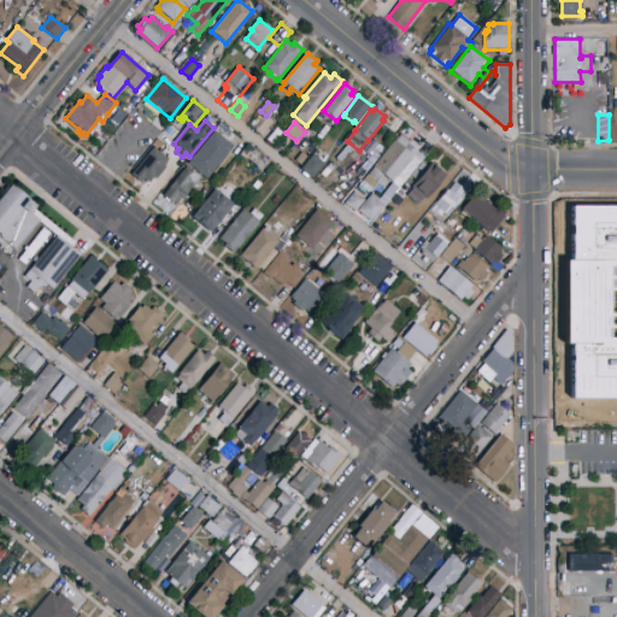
[(271,145),(266,141),(276,129),(281,133),(271,145)]
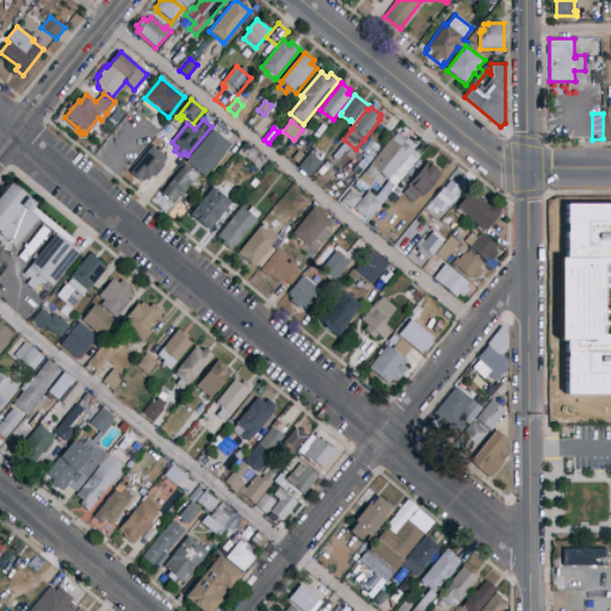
[(204,178),(185,162),(213,130),(230,144),(204,178)]
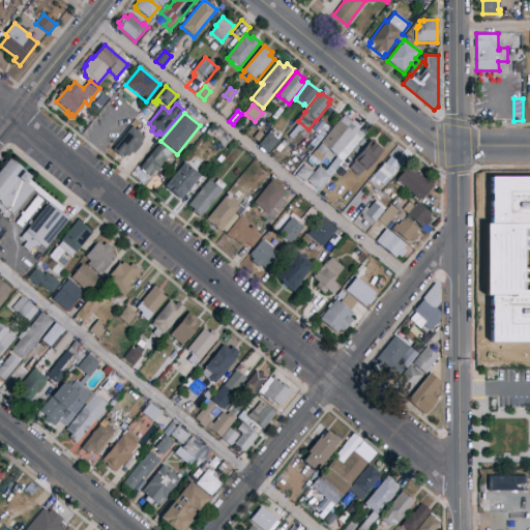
[(317,166),(308,158),(339,121),(340,121),(344,116),(352,122),(351,124),(358,130),(366,120),(372,124),(364,135),(344,162),(318,194),(305,184),(320,166),(326,171),(336,157),(328,151),(317,166)]
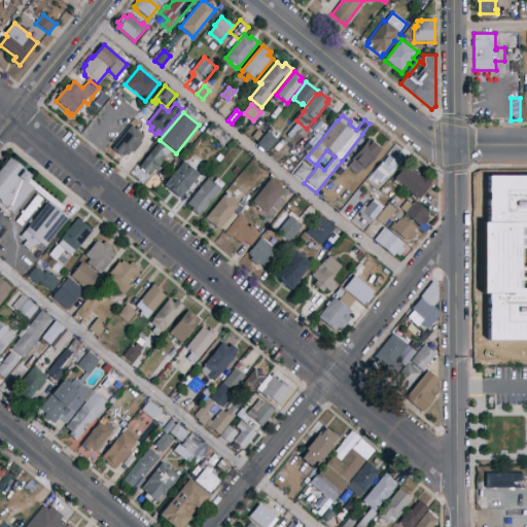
[(223,147),(219,144),(219,142),(206,131),(212,124),(231,138),(223,147)]
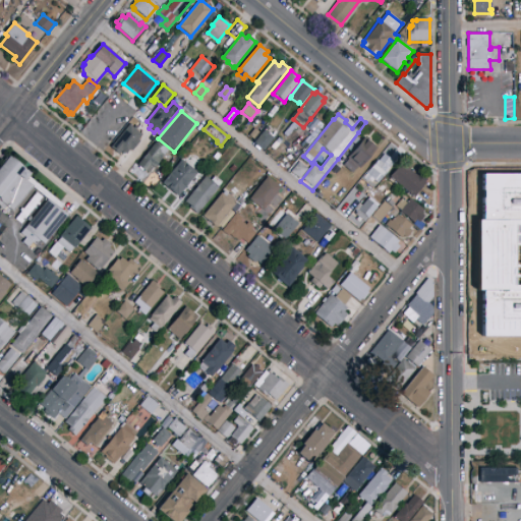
[(110,148),(129,124),(141,134),(137,138),(139,140),(131,151),(129,149),(122,155),(119,153),(118,154),(110,148)]
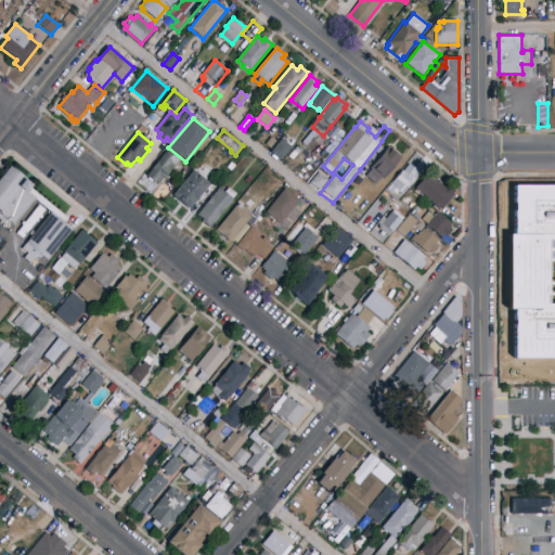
[(280,160),(270,153),(281,139),(291,146),(280,160)]
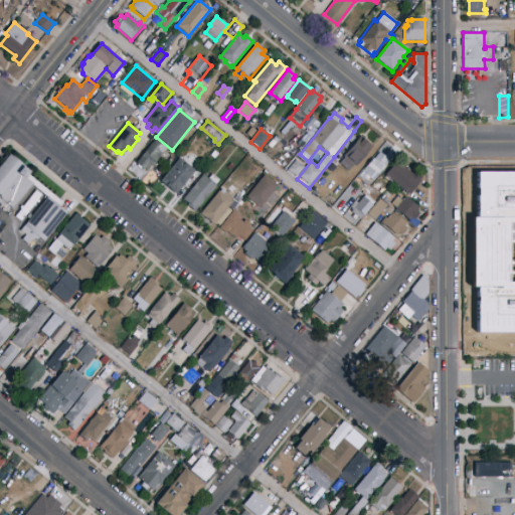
[(354,166),(348,172),(339,164),(344,157),(343,156),(360,136),(372,146),(354,166)]
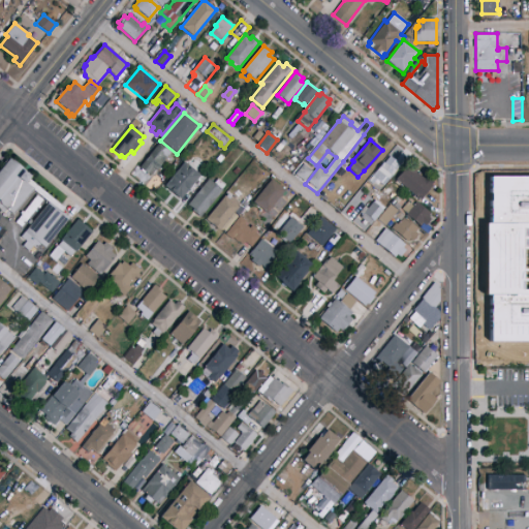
[(139,167),(160,143),(172,152),(156,170),(155,169),(150,176),(139,167)]
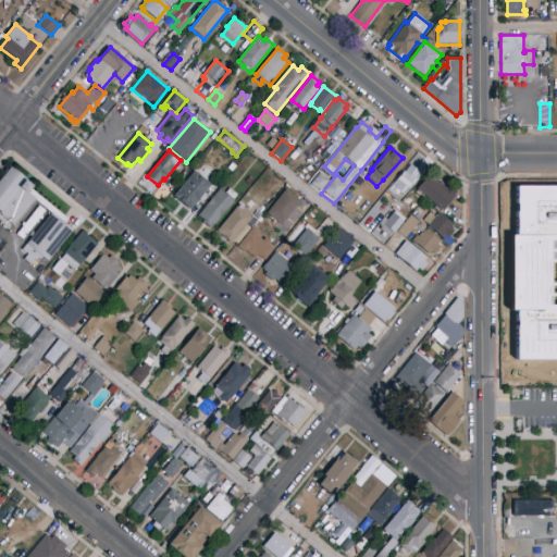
[(404,196),(396,189),(393,195),(388,190),(392,186),(404,171),(405,172),(410,164),(422,174),(404,196)]
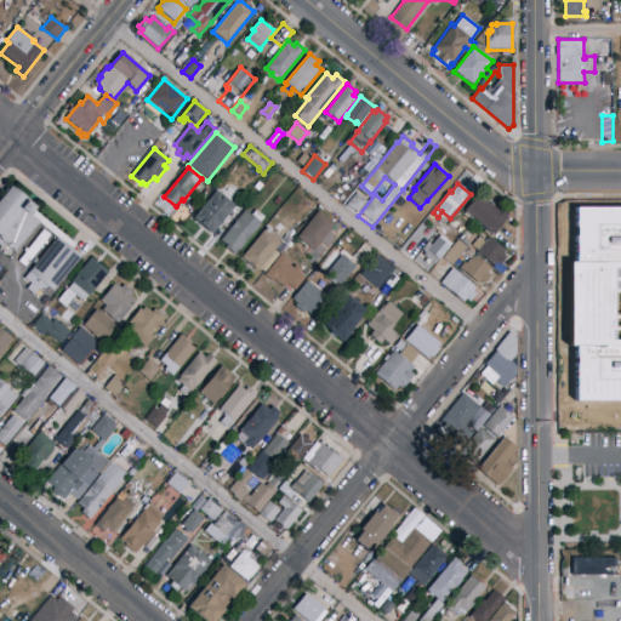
[(38,222),(15,251),(12,250),(9,255),(0,246),(0,198),(11,184),(36,206),(33,210),(77,245),(73,250),(80,257),(52,291),(46,286),(43,292),(39,290),(34,296),(27,289),(32,284),(24,278),(57,238),(38,222)]
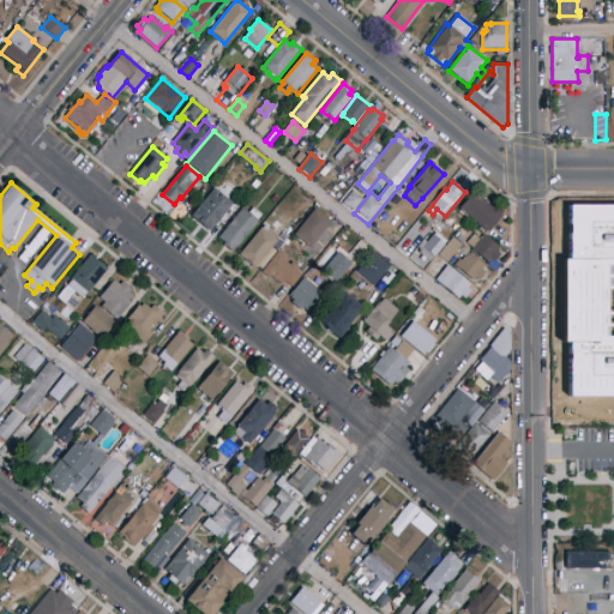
[(209,232),(191,216),(215,188),(232,204),(209,232)]
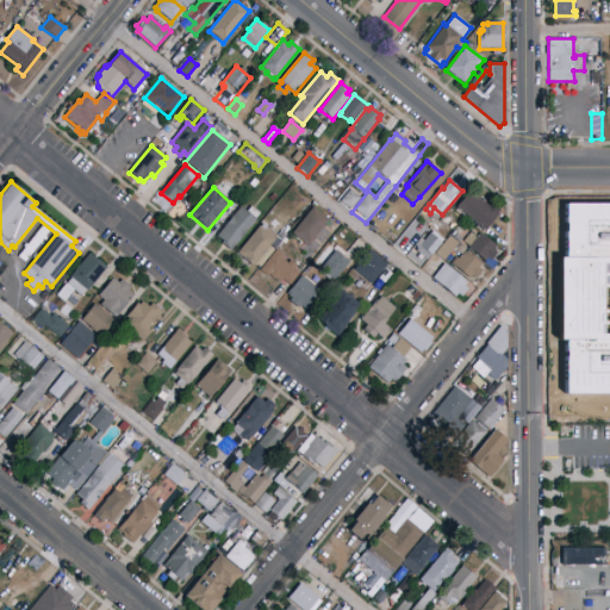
[(485,231),(456,207),(471,191),(472,192),(474,188),(483,195),(480,198),(490,206),(492,203),(500,210),(498,213),(499,215),(485,231)]
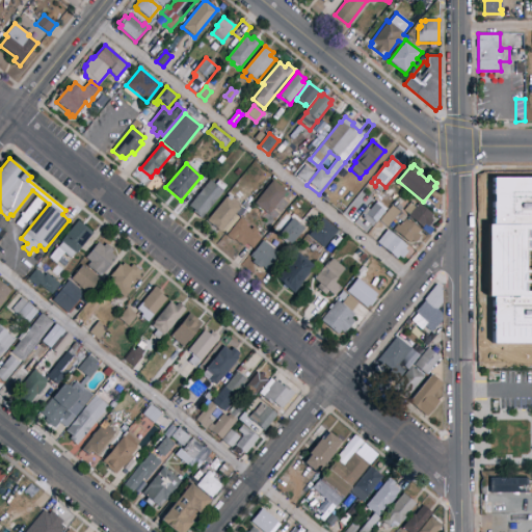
[(306,183),(297,176),(306,165),(315,173),(306,183)]
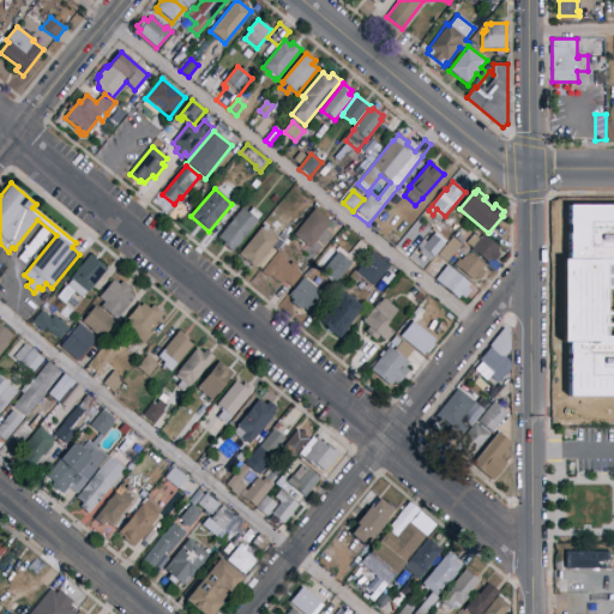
[(232,254),(221,246),(223,242),(218,239),(242,208),(248,212),(253,208),(262,215),(232,254)]
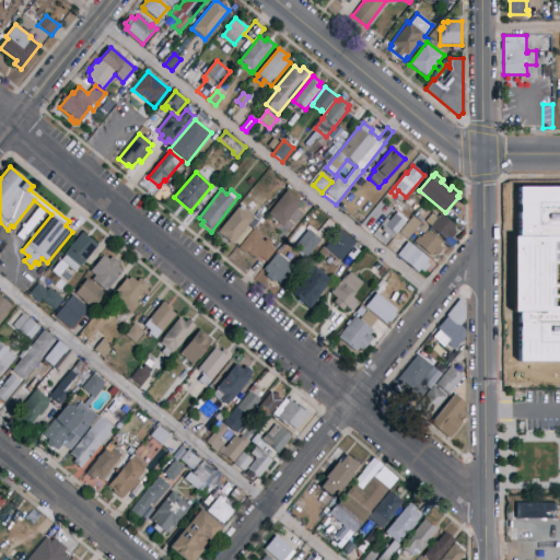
[(282,226),(267,216),(288,189),(302,201),(282,226)]
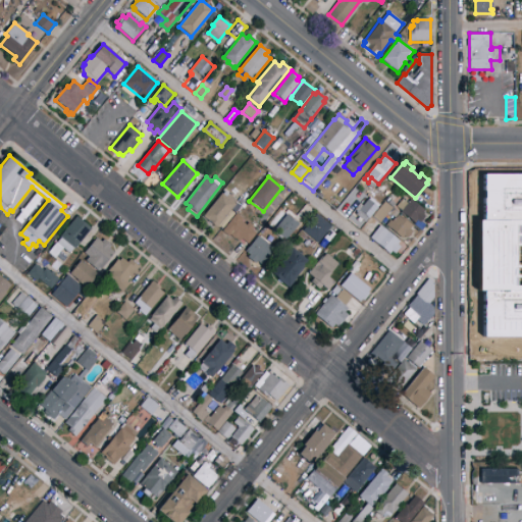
[(348,176),(358,185),(350,195),(340,187),(348,176)]
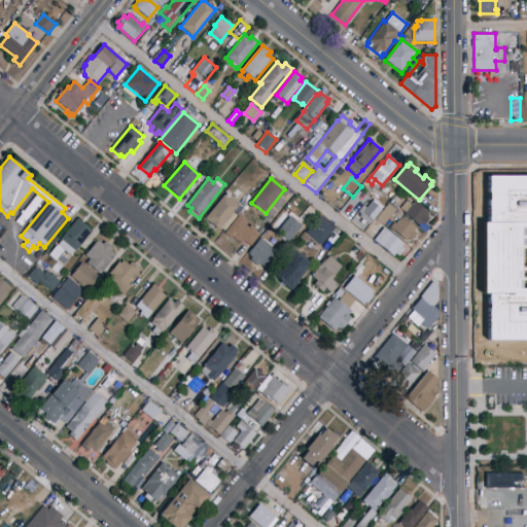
[(218,231),(205,219),(224,196),(224,197),(227,194),(239,203),(236,206),(237,207),(218,231)]
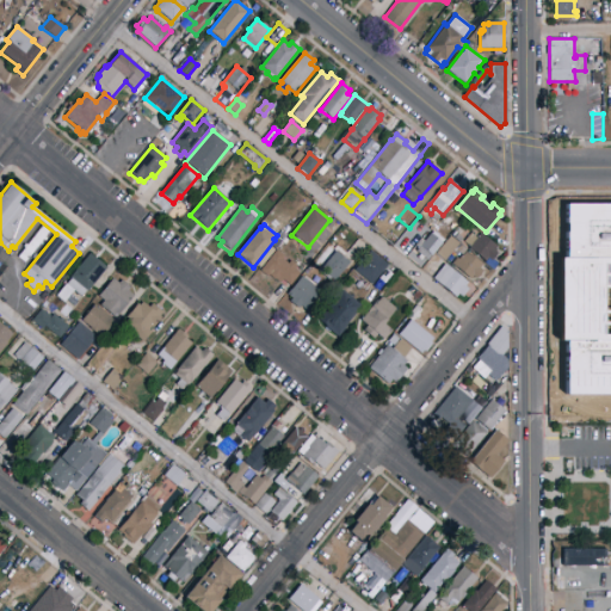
[(427,261),(417,252),(418,250),(414,246),(421,238),(425,241),(433,232),(444,240),(427,261)]
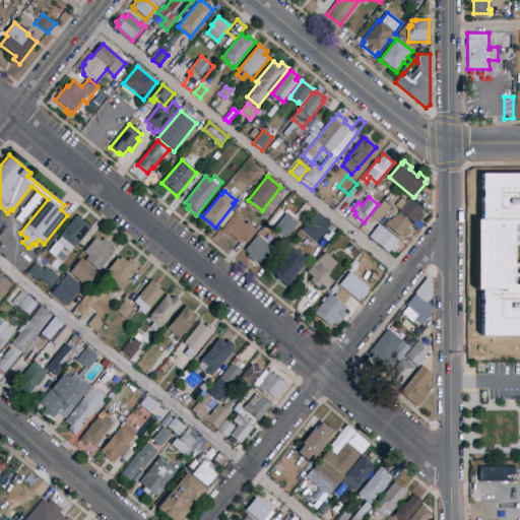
[(413,222),(399,211),(400,210),(394,206),(401,198),(406,203),(409,199),(424,210),(421,213),(424,215),(418,221),(415,219),(413,222)]
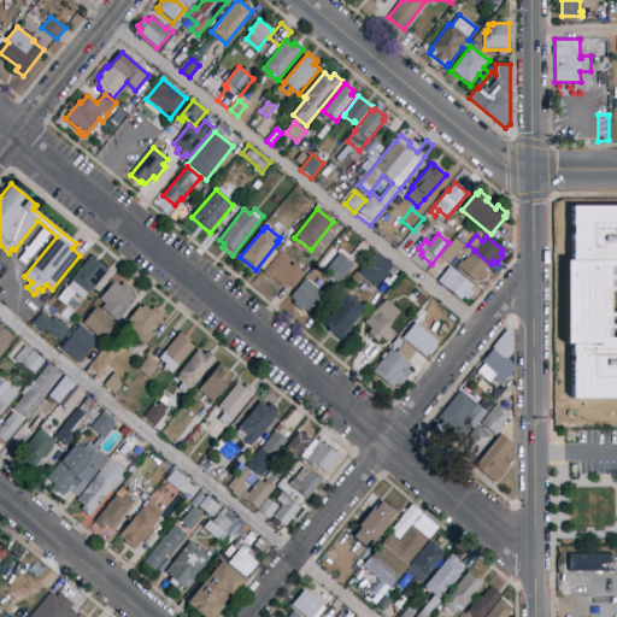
[(440,257),(456,239),(471,253),(466,258),(464,257),(463,258),(458,254),(456,256),(462,260),(456,266),(451,262),(450,264),(440,257)]
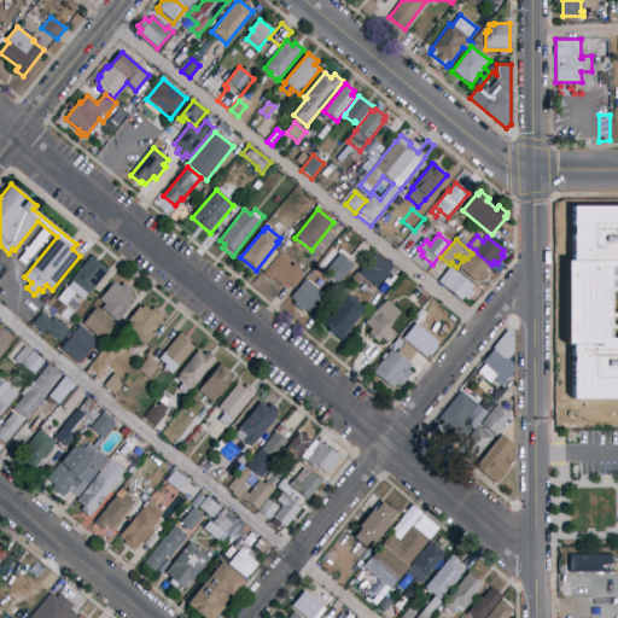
[(303,277),(293,290),(290,287),(287,290),(281,285),(280,286),(272,279),(270,281),(263,274),(280,254),(289,260),(286,262),(292,267),(293,264),(301,269),(298,273),(303,277)]
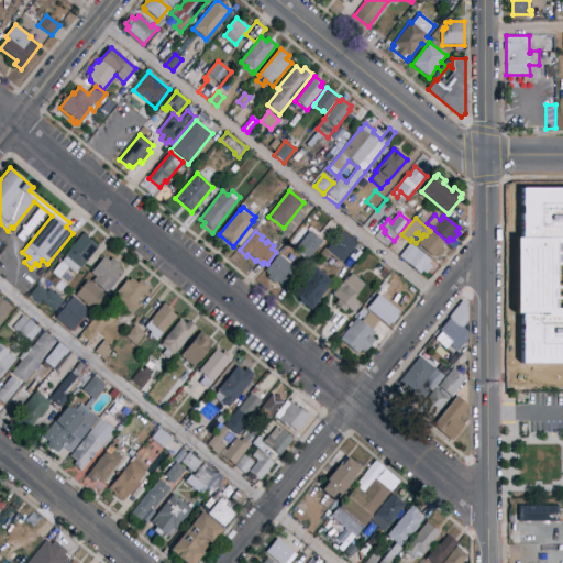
[(343,263),(326,250),(341,231),(357,244),(343,263)]
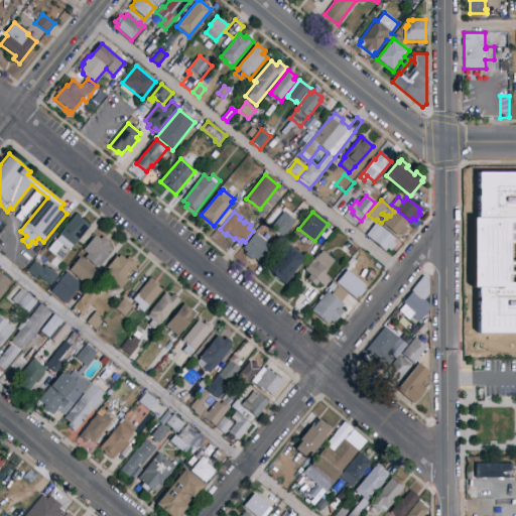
[(282,237),(271,228),(283,213),(295,222),(282,237)]
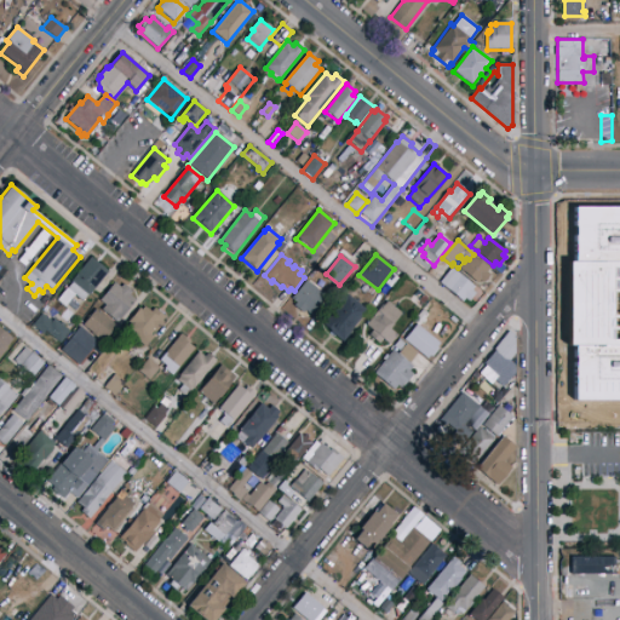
[(477,283),(459,269),(464,262),(466,263),(469,259),(470,260),(474,256),(489,269),(487,271),(491,275),(483,283),(480,281),(477,283)]
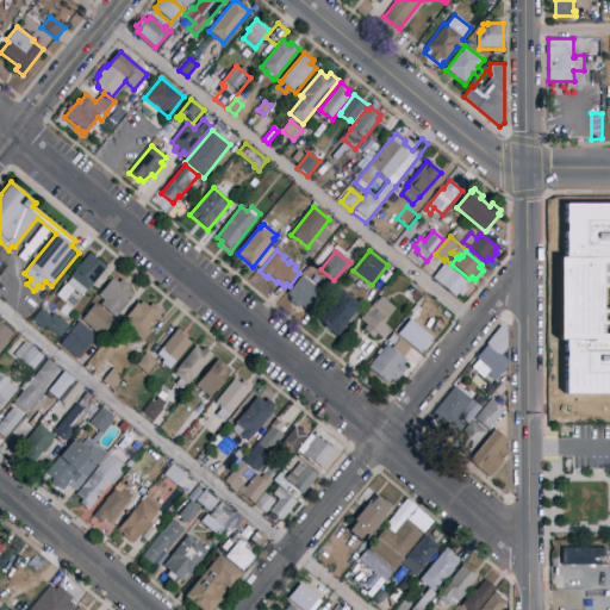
[(87,291),(85,290),(80,297),(73,291),(63,303),(55,297),(66,284),(67,285),(72,279),(70,278),(89,254),(106,267),(87,291)]
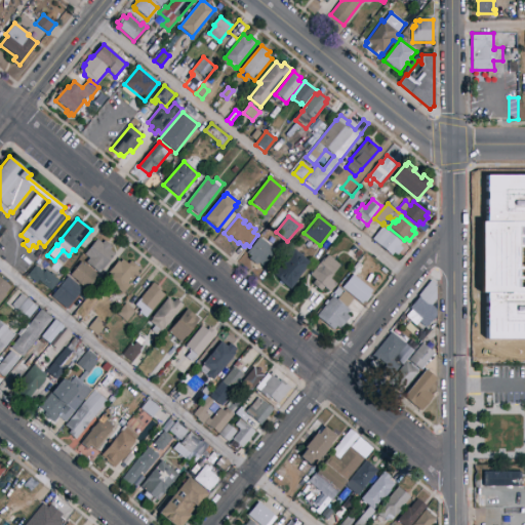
[(392,256),(373,241),(378,235),(384,238),(389,232),(402,244),(400,246),(403,248),(397,255),(395,253),(392,256)]
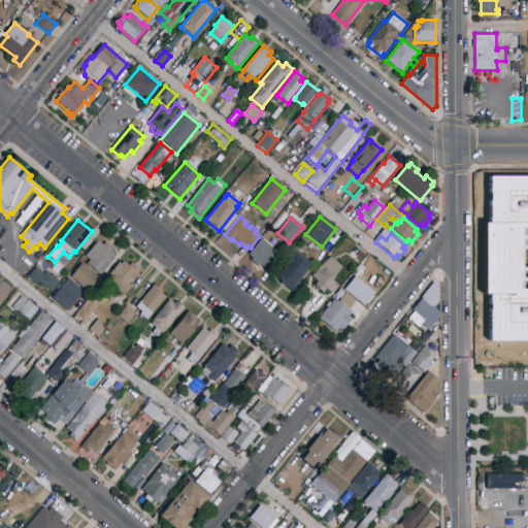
[(261,239),(278,253),(265,268),(260,264),(258,267),(251,261),(253,258),(249,255),(261,239)]
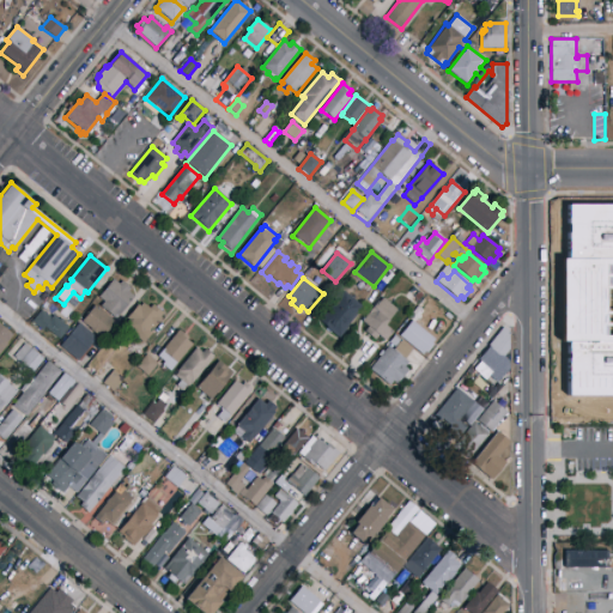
[(116,319),(101,307),(104,302),(99,298),(114,280),(120,285),(122,281),(132,289),(128,292),(134,297),(116,319)]
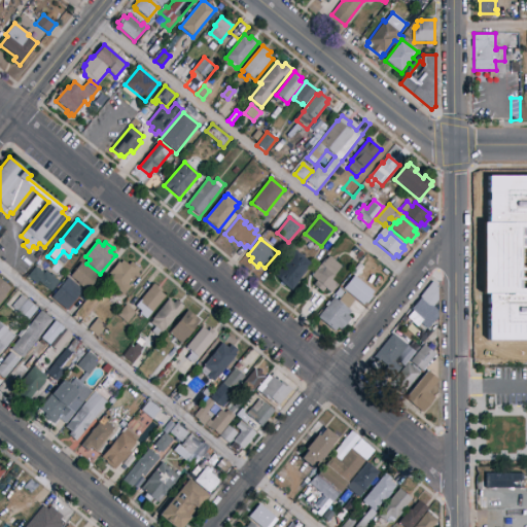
[(291,290),(282,283),(275,277),(295,250),(306,258),(305,258),(312,264),(291,290)]
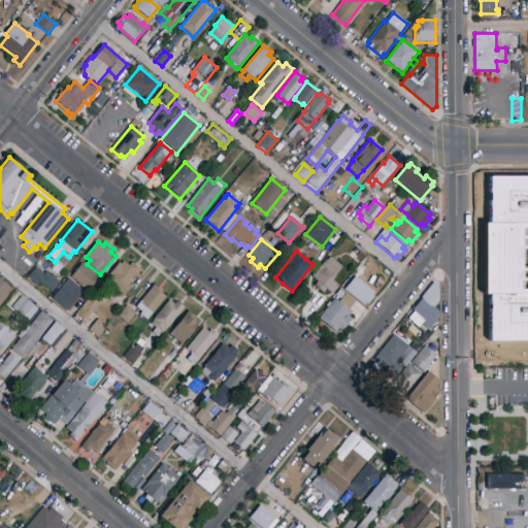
[(331,294),(326,290),(323,293),(314,286),(317,283),(310,277),(329,256),(343,267),(332,281),(338,286),(331,294)]
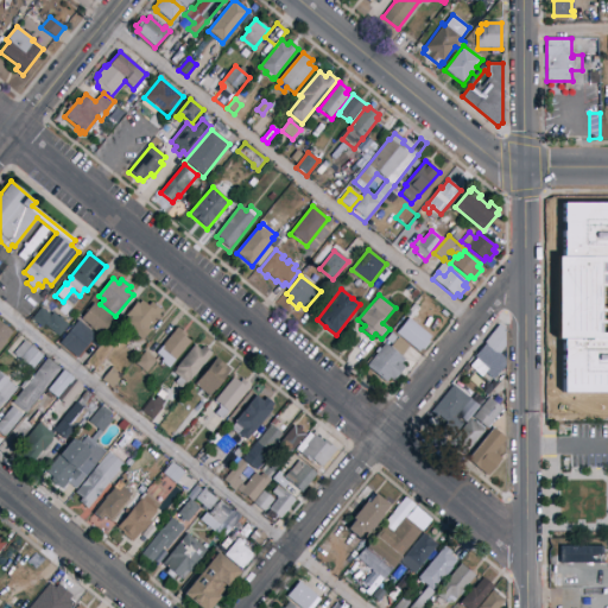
[(162,311),(158,315),(159,316),(151,327),(150,325),(149,328),(150,330),(143,340),(124,324),(128,318),(126,316),(137,302),(139,304),(143,301),(149,306),(151,302),(162,311)]
